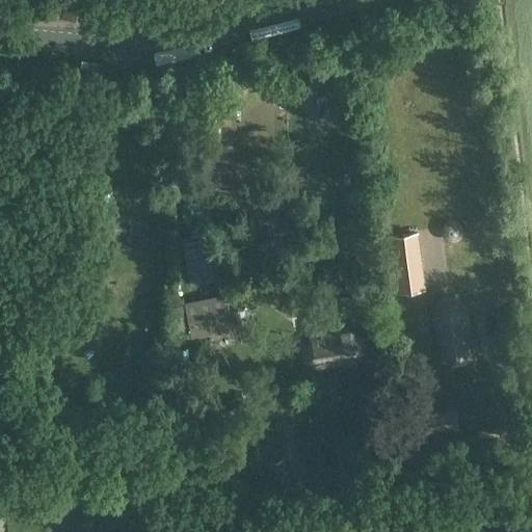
[(64,0),(63,19),(87,21),(88,0),(64,0)]
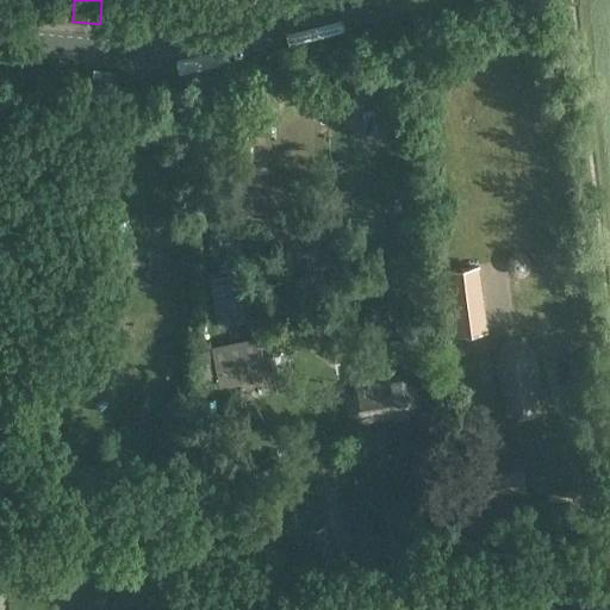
[(241,265),(209,271),(218,322),(250,316),(241,265)]
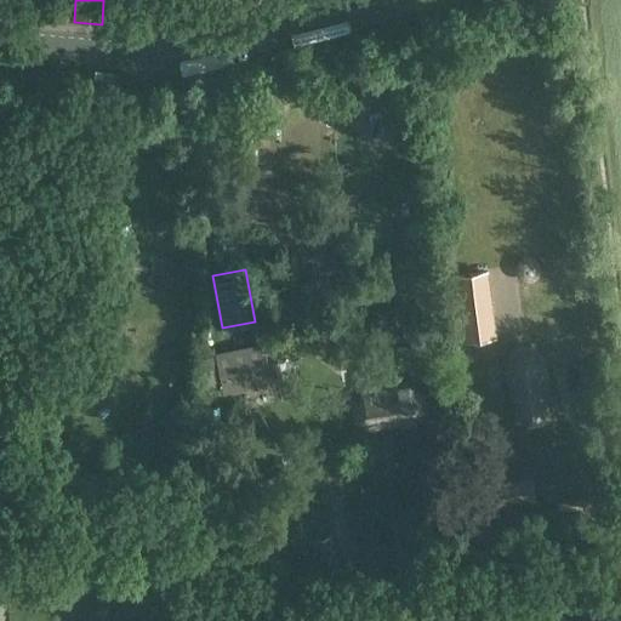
[(494,318),(489,269),(453,273),(459,322),(494,318)]
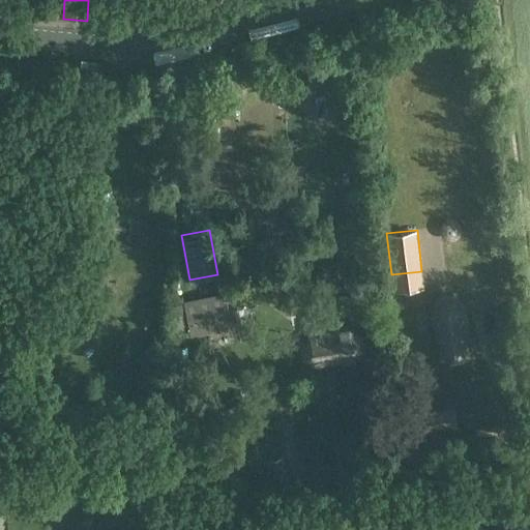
[(94,282),(91,274),(72,283),(77,290),(94,282)]
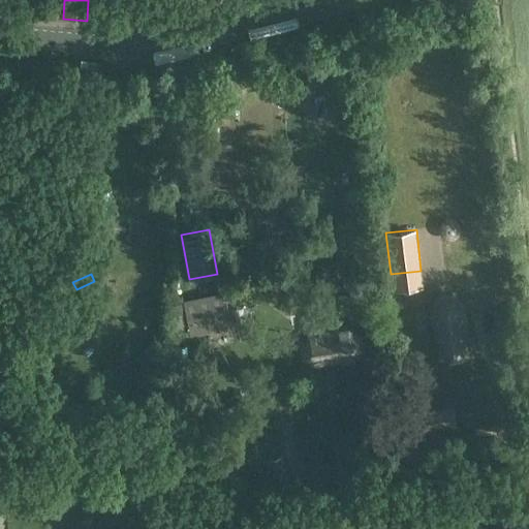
[(438,351),(448,360),(461,358),(468,347),(462,307),(453,299),(439,302),(433,311),(438,351)]
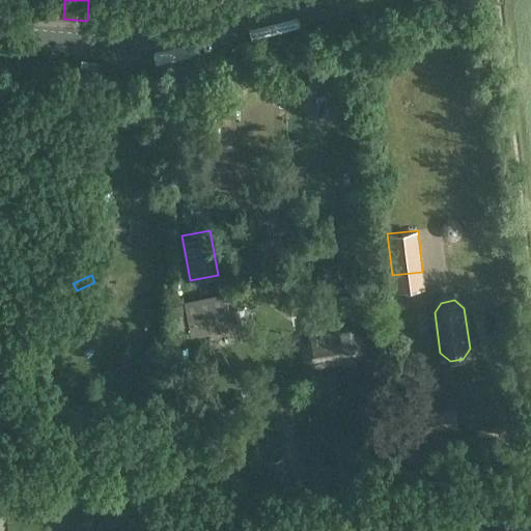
[(198,331),(204,330),(226,326),(221,302),(194,308),(198,331)]
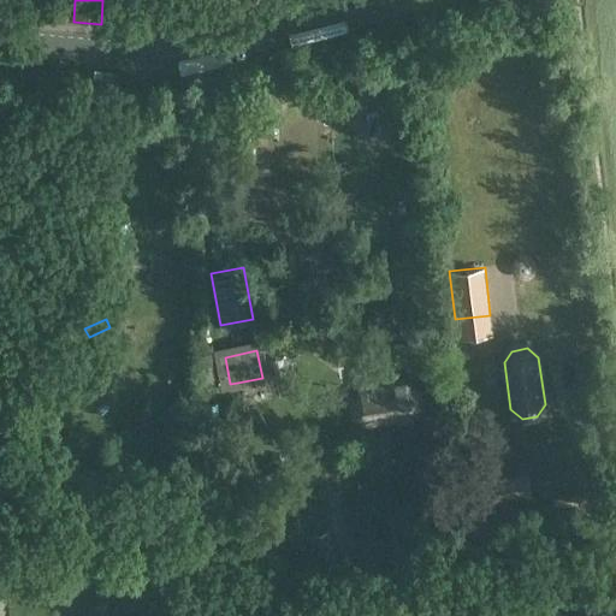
[(271,360),(276,378),(286,375),(285,372),(288,372),(286,359),(284,360),(284,357),(271,360)]
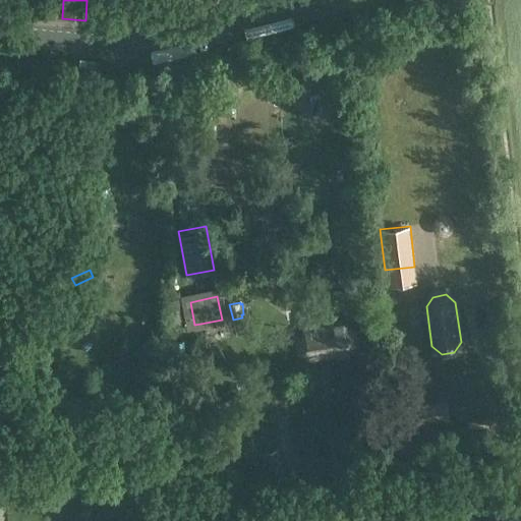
[(300,352),(309,359),(350,353),(356,343),(355,331),(346,324),(304,330),(298,339),(300,352)]
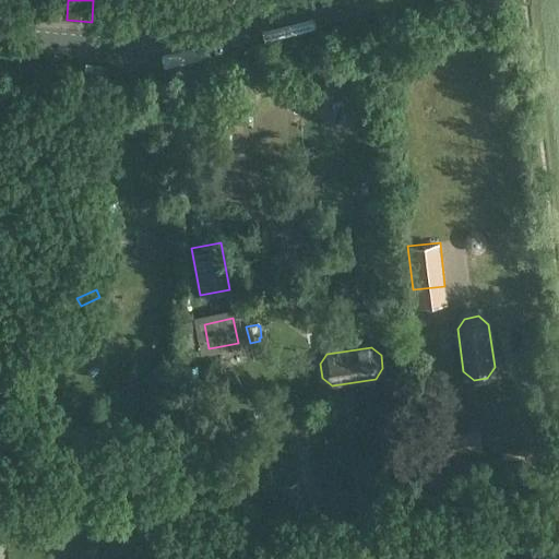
[(482,449),(477,429),(443,437),(447,456),(482,449)]
